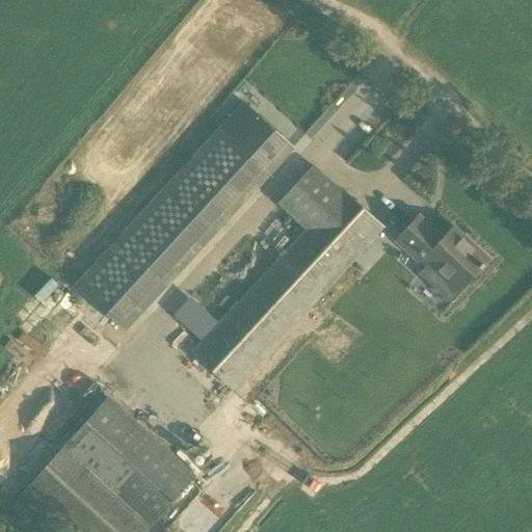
[(209,140),(258,186),(293,148),(244,102),(209,140)]
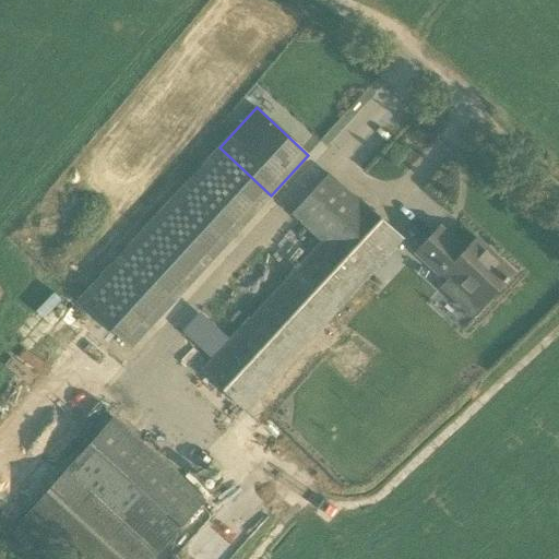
[(180,190),(79,300),(131,348),(271,195),(219,147),(180,190)]
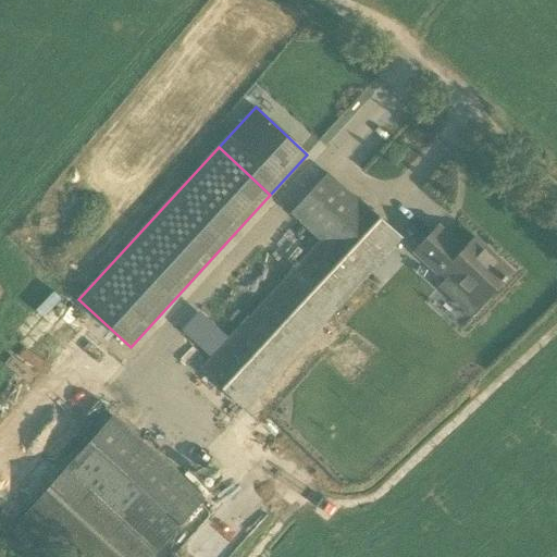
[(291,213),(318,239),(199,368),(245,409),(401,238),(359,199),(357,201),(327,174),(291,213)]
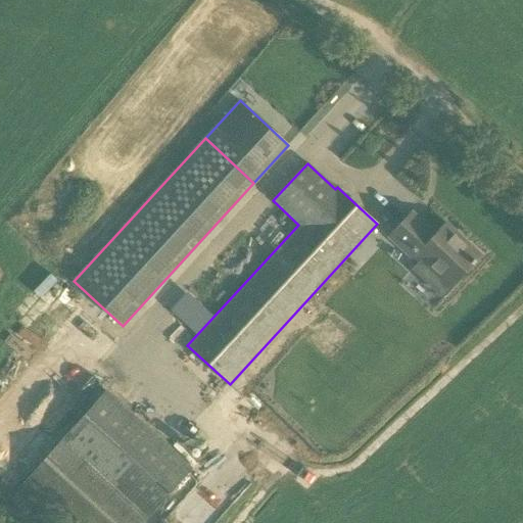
[(446,224),(435,236),(412,215),(413,214),(412,212),(389,237),(388,239),(419,268),(423,263),(450,289),(481,255),(446,224)]
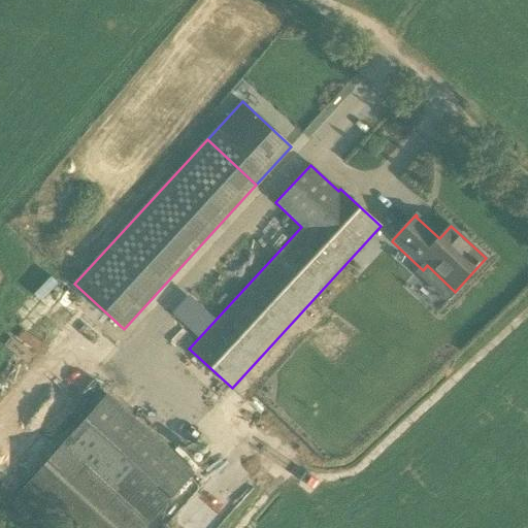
[(52,307),(70,287),(62,278),(43,299),(52,307)]
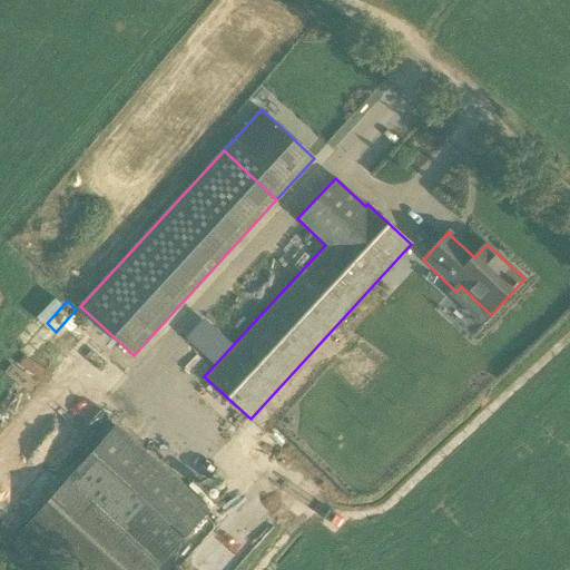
[(0,340),(0,354),(22,327),(16,322),(0,340)]
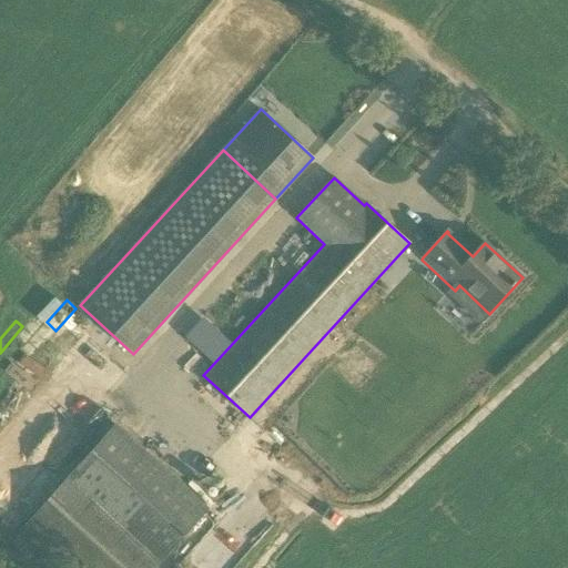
[(42,416),(0,460),(0,503),(63,435),(42,416)]
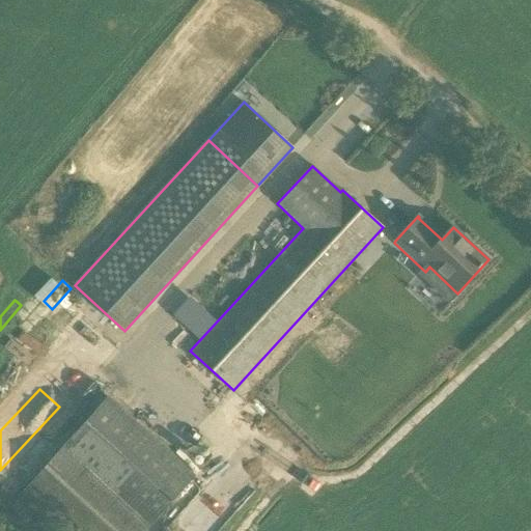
[(16,497),(54,530),(143,530),(195,474),(107,395),(16,497)]
